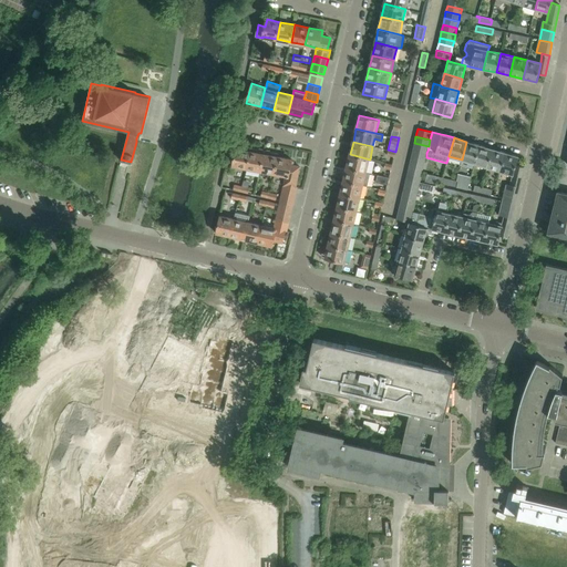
[(474,164),(480,145),(466,142),(462,160),(474,164)]
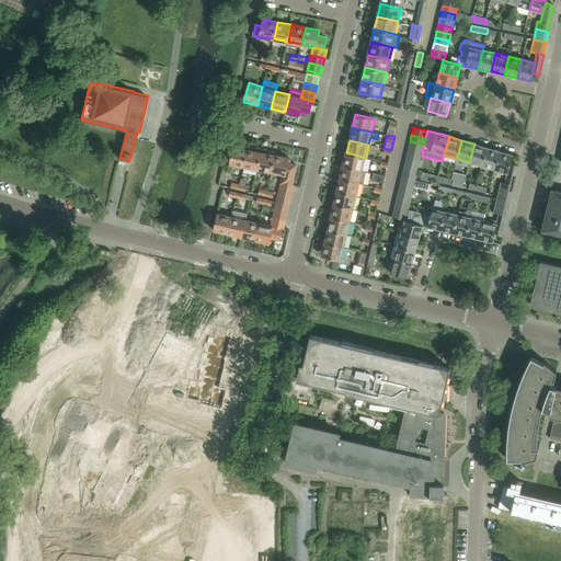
[(423,149),(424,145),(410,141),(408,149),(422,151),(423,149)]
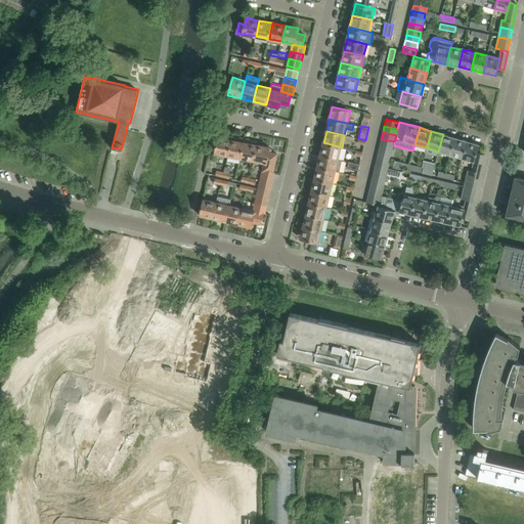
[(450,155),(455,137),(443,134),(438,151),(450,155)]
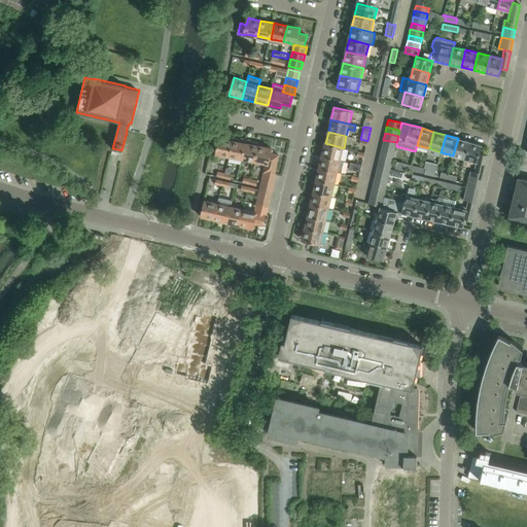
[(242,160),(246,139),(233,137),(233,140),(230,156),(242,160)]
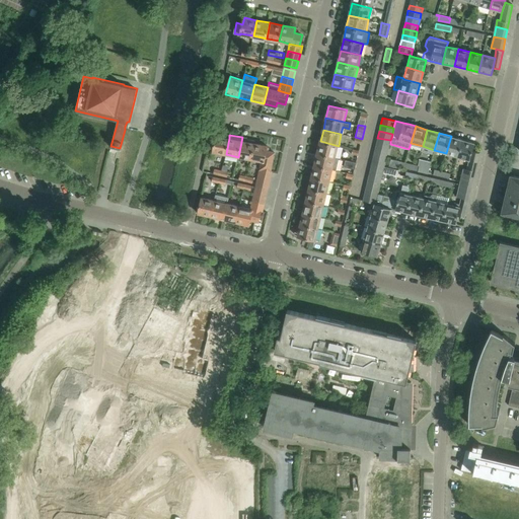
[(226,154),(229,138),(216,136),(213,152),(226,154)]
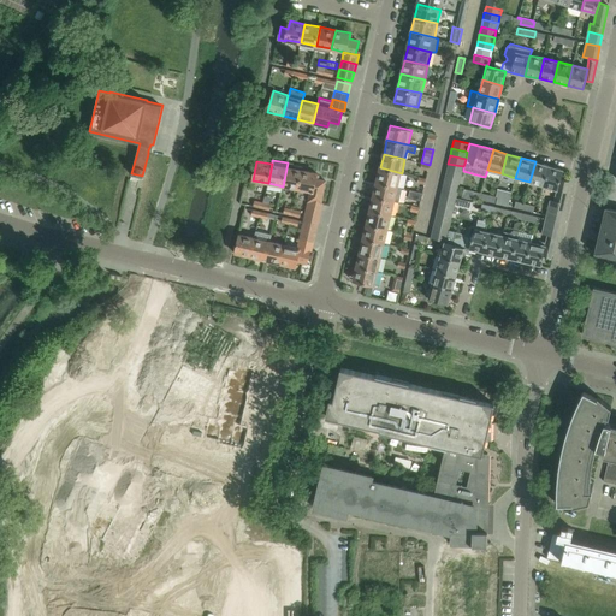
[(543,185),(549,166),(535,161),(529,182),(543,185)]
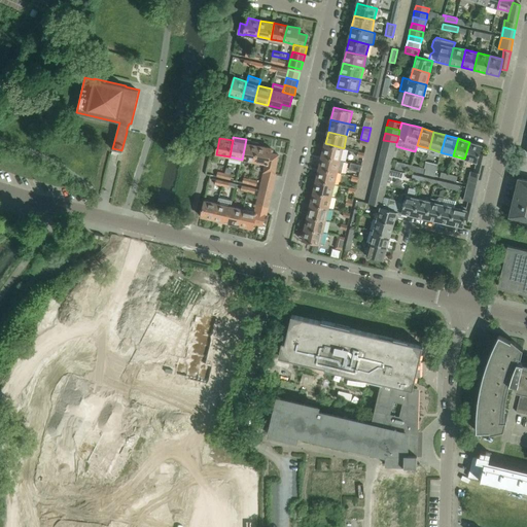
[(258,145),(259,142),(246,139),(242,160),(255,162),(258,145)]
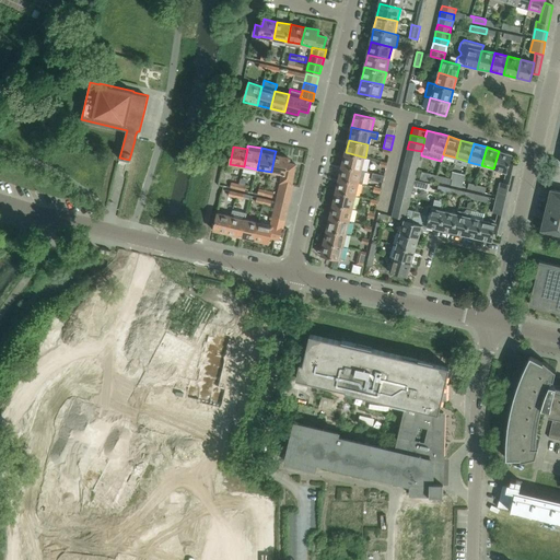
[(420,158),(421,151),(407,149),(406,154),(420,158)]
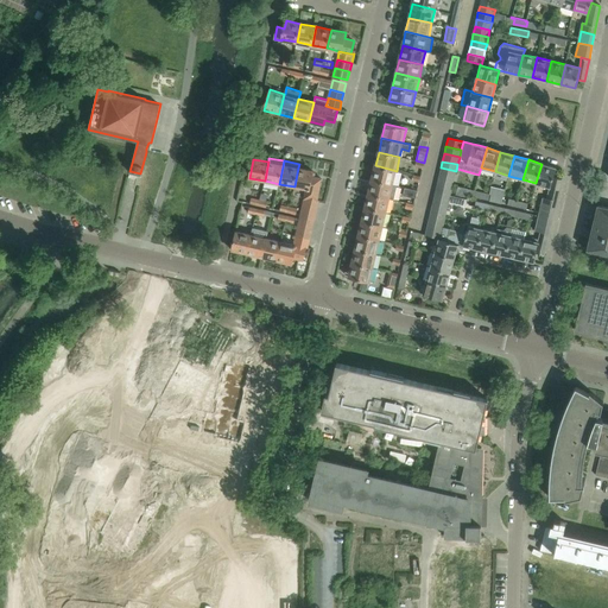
[(553,177),(556,168),(542,164),(536,183),(550,188),(548,198),(543,197),(540,204),(555,208),(562,179),(553,177)]
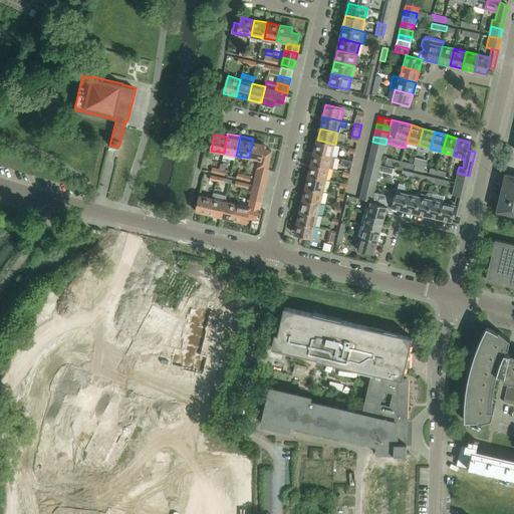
[(332,156),(335,145),(317,140),(314,152),(332,156)]
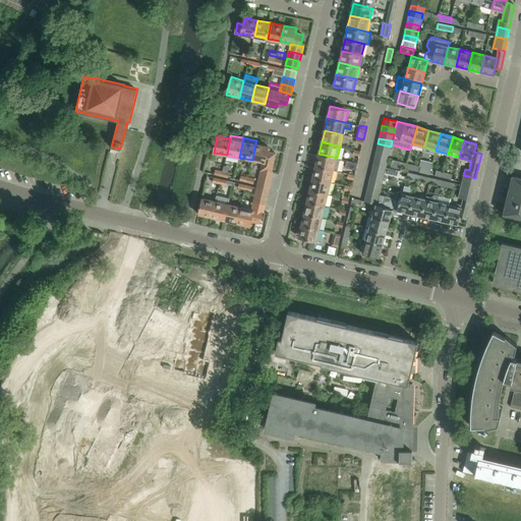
[(269,146),(255,143),(252,160),(263,161),(261,169),(273,172),(275,164),(273,164),(276,153),(268,151),(269,146)]
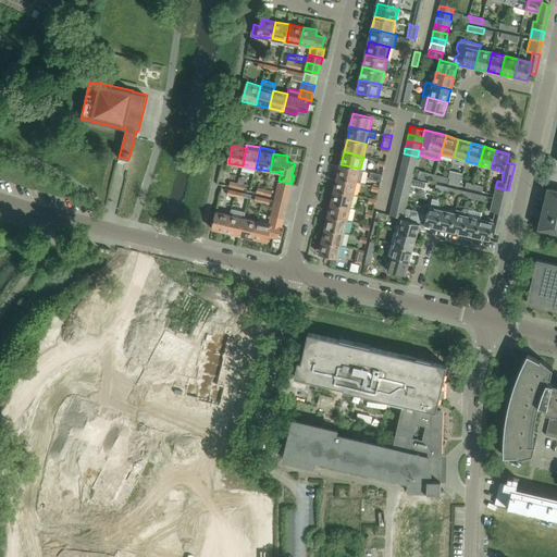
[(417,164),(418,157),(404,153),(403,161),(417,164)]
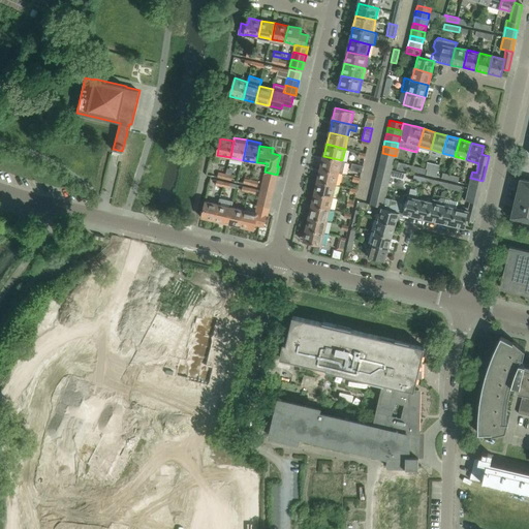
[(394,162),(396,156),(382,153),(380,159),(394,162)]
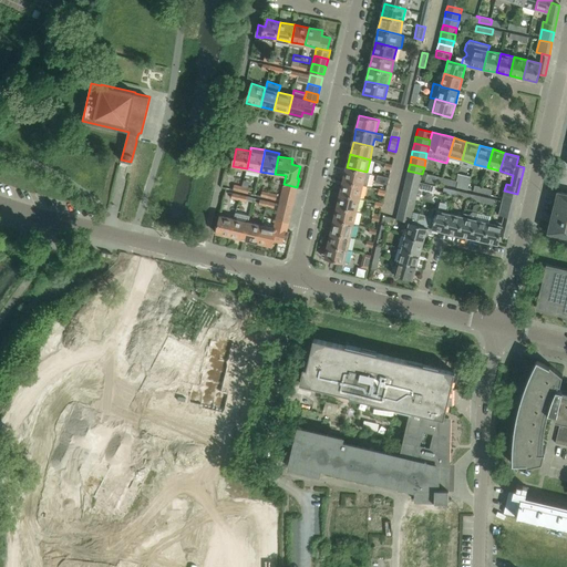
[(368,186),(370,173),(371,173),(367,172),(347,167),(343,181),(363,185),(363,184),(368,186)]
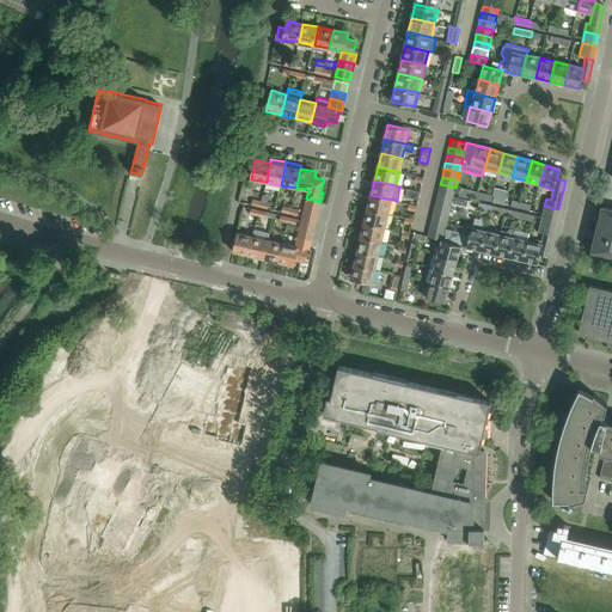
[(454,195),(456,188),(440,184),(439,191),(454,195)]
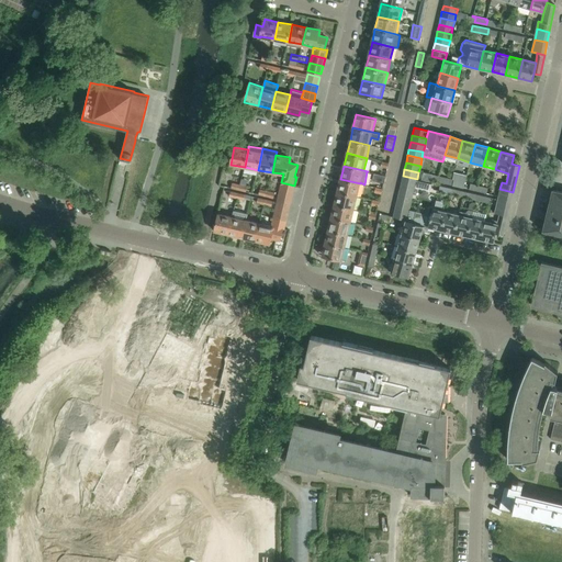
[(384,182),(385,176),(374,172),(372,180),(384,182)]
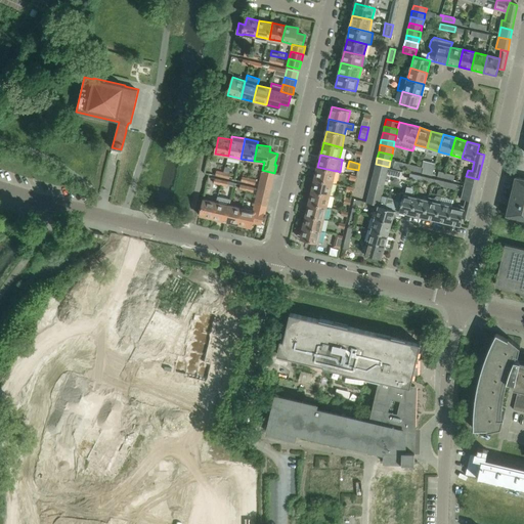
[(387,173),(389,167),(376,164),(374,170),(387,173)]
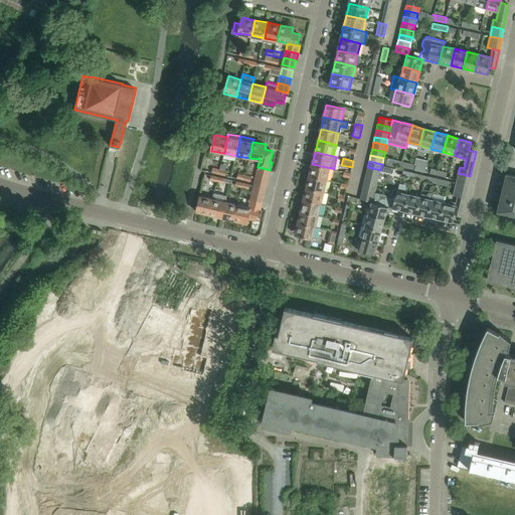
[(327,180),(330,168),(312,164),(309,175),(327,180)]
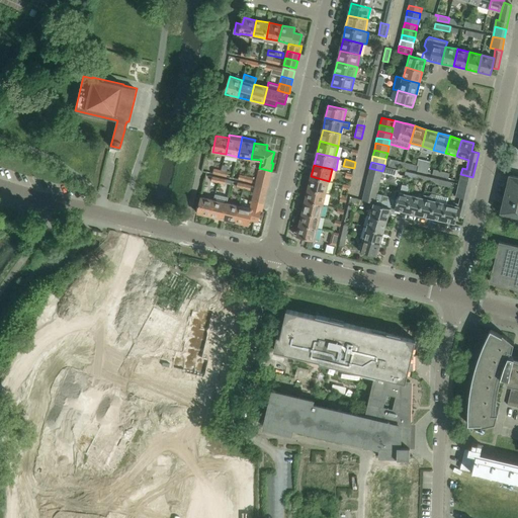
[(270,178),(271,171),(259,168),(257,176),(270,178)]
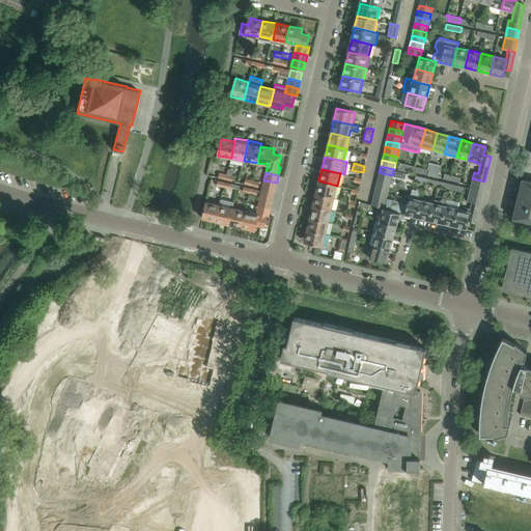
[(391,182),(392,175),(379,172),(378,178),(391,182)]
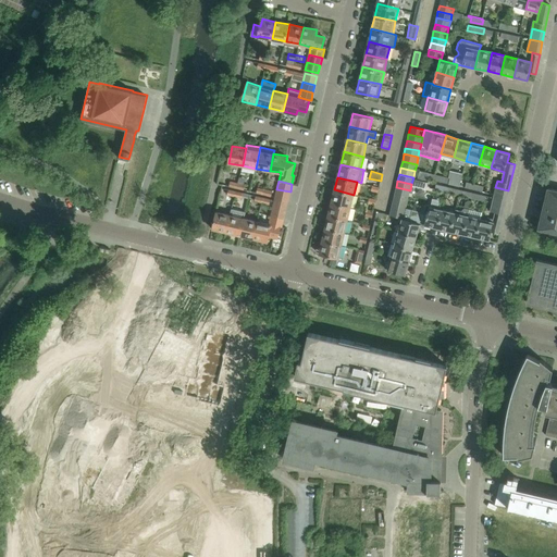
[(408,198),(410,190),(396,187),(395,195),(408,198)]
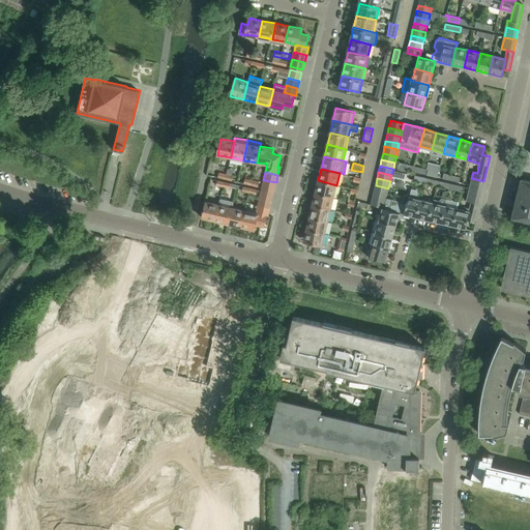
[(482,187),(483,181),(471,178),(470,184),(482,187)]
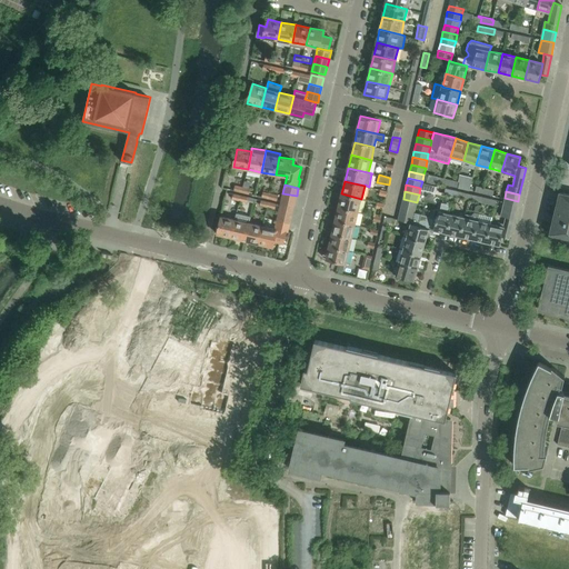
[(568,193),(559,192),(550,232),(568,237),(568,193)]
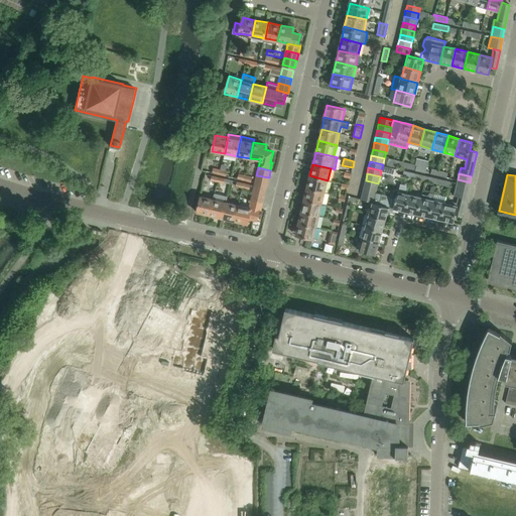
[(269,177),(256,175),(254,182),(267,185),(269,177)]
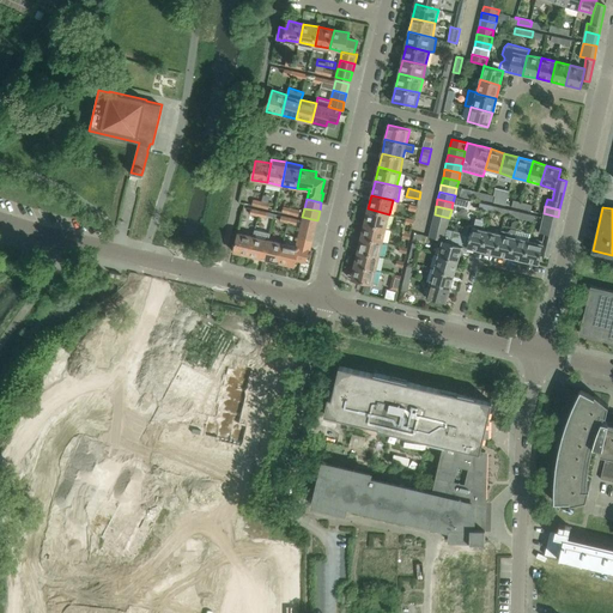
[(386,229),(389,214),(368,208),(365,223),(386,229)]
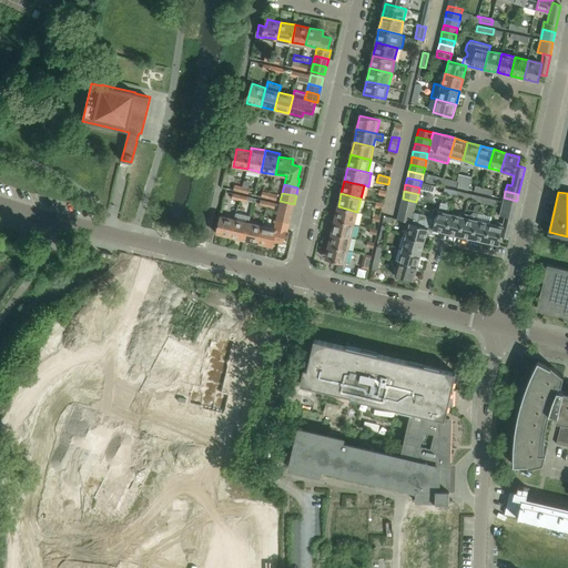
[(494,205),(495,200),(495,199),(483,196),(482,202),(494,205)]
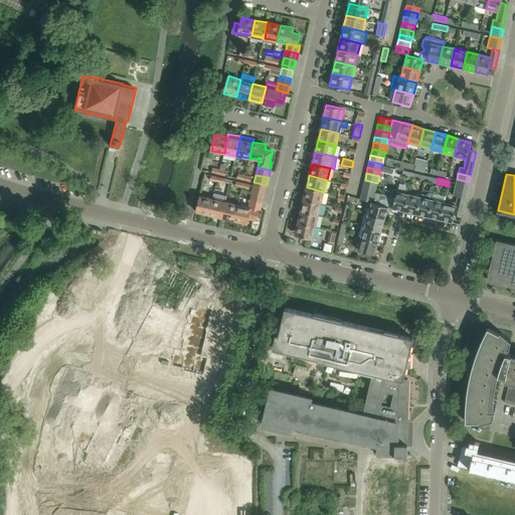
[(376,189),(377,183),(365,180),(363,186),(376,189)]
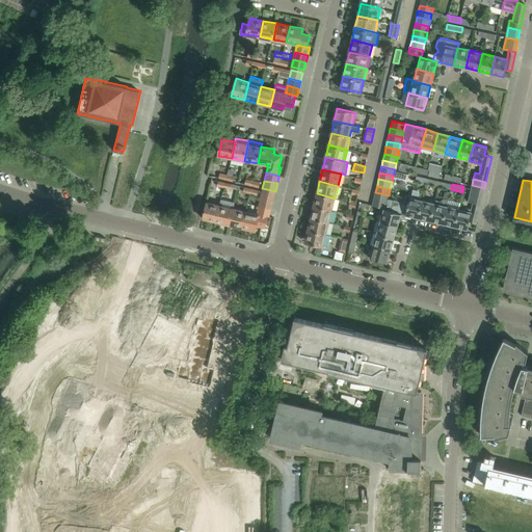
[(458,208),(454,227),(467,230),(469,221),(476,223),(483,191),(471,188),(469,202),(473,203),(472,209),(466,208),(464,210),(458,208)]
